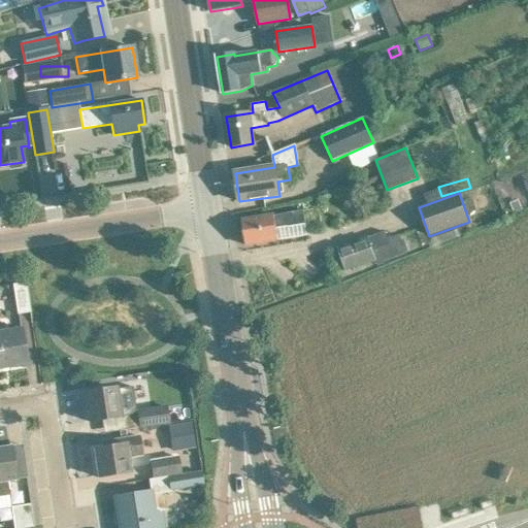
[(263,218),(242,221),(246,245),(266,242),(277,240),(276,230),(306,226),(305,224),(304,211),(263,218)]
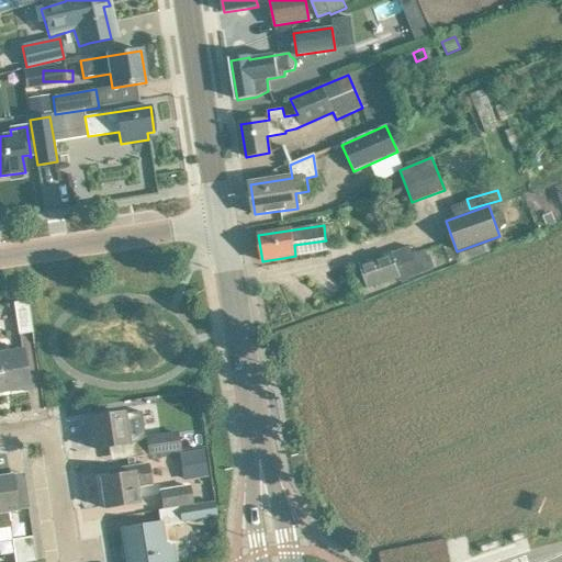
[(392,253),(360,263),(369,289),(398,279),(400,281),(403,280),(403,282),(409,280),(408,279),(433,270),(433,268),(435,268),(430,255),(427,256),(426,250),(413,254),(411,247),(392,254),(392,253)]
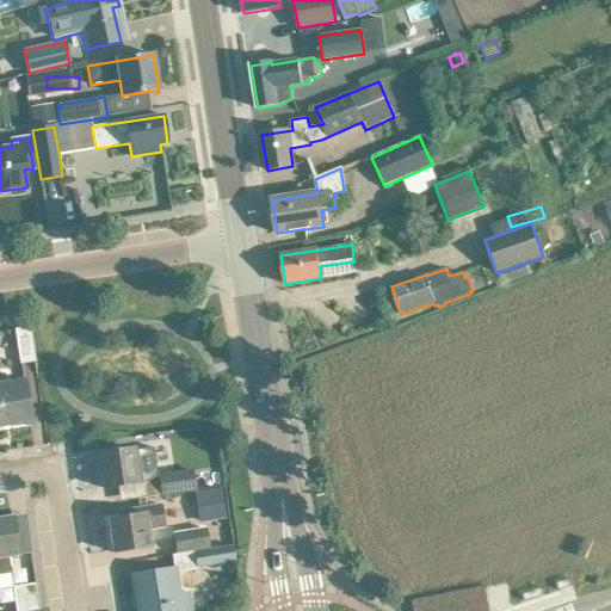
[(32,321),(35,356),(51,355),(49,320),(32,321)]
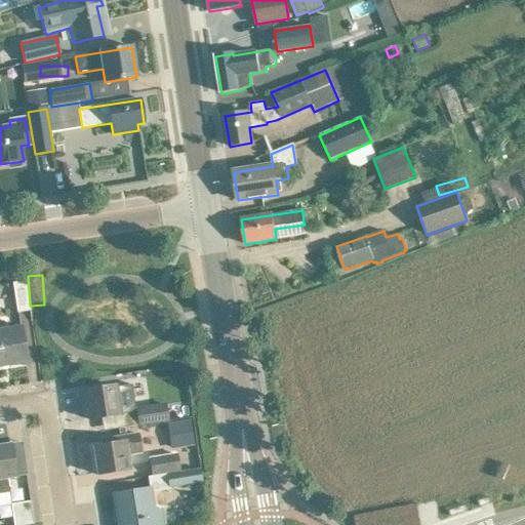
[(30,311),(26,281),(12,283),(17,313),(30,311)]
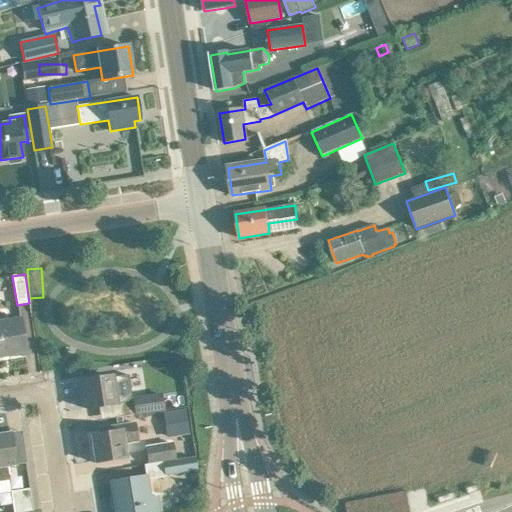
[(20,319),(1,322),(0,322),(0,352),(1,359),(26,355),(20,319)]
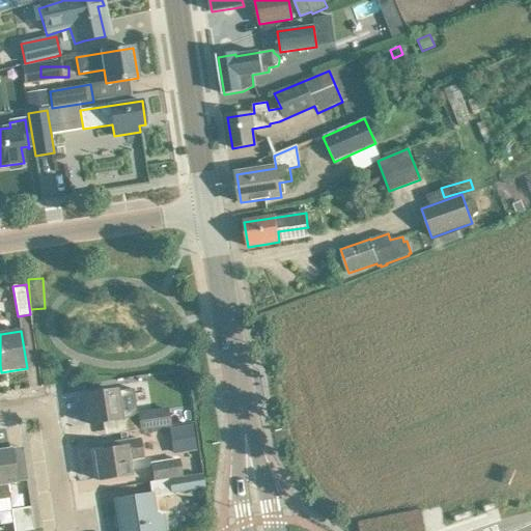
[(389,354),(381,357),(386,368),(393,365),(389,354)]
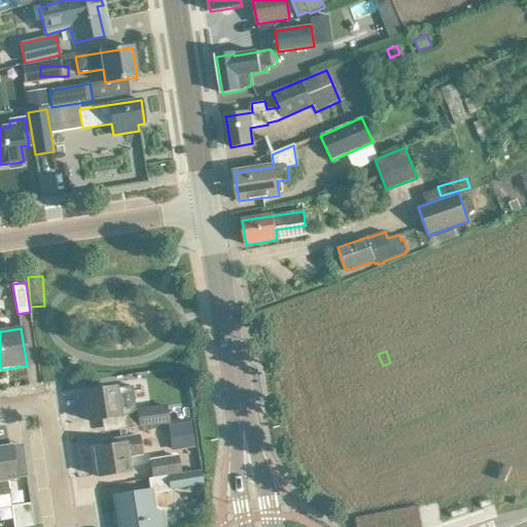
[(390,362),(383,365),(387,377),(395,374),(390,362)]
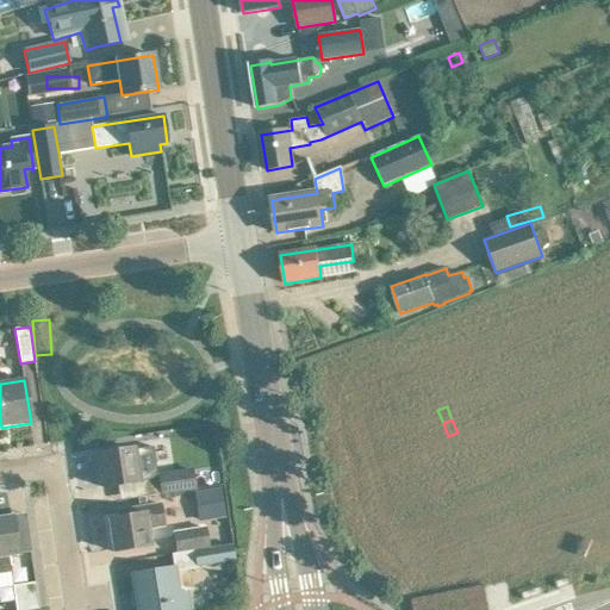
[(439,433),(430,435),(435,449),(444,446),(439,433)]
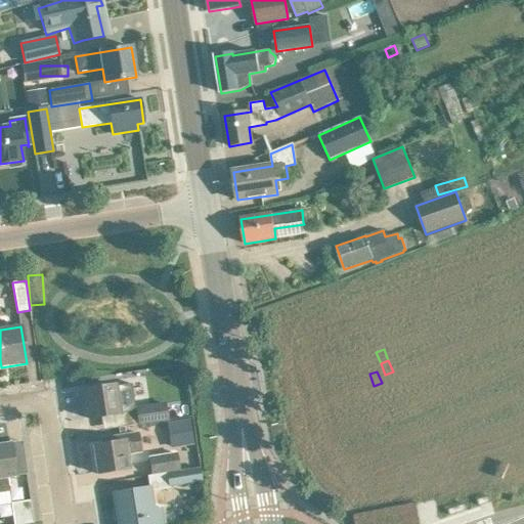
[(382,383),(374,386),(379,397),(386,394),(384,388),(382,383)]
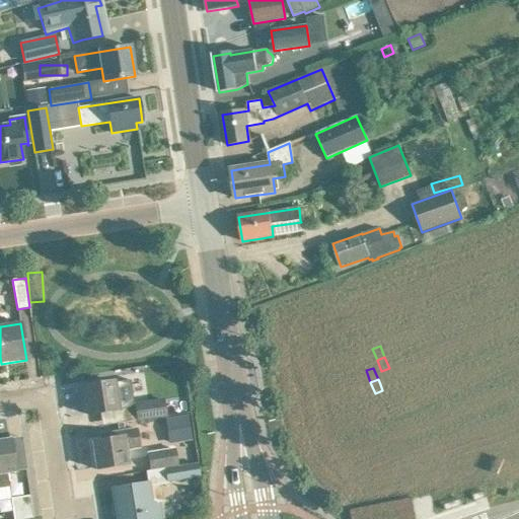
[(116,382),(84,387),(88,415),(119,411),(119,410),(134,408),(132,393),(130,380),(116,382)]
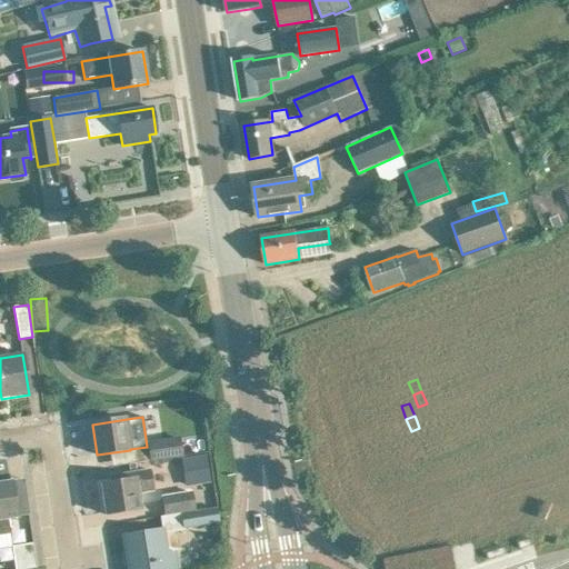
[(425,418),(417,421),(419,428),(421,433),(430,430),(425,418)]
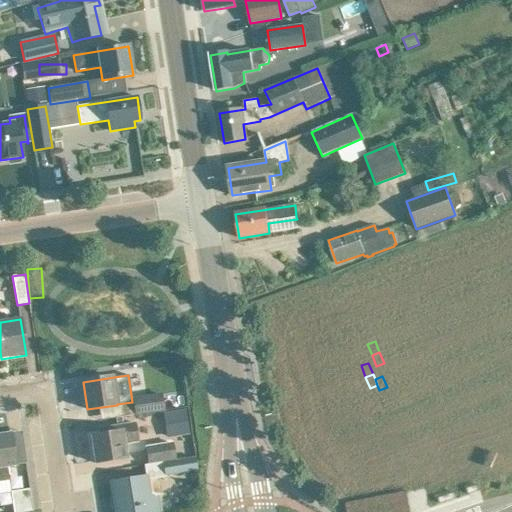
[(387,387),(379,390),(384,402),(391,399),(387,387)]
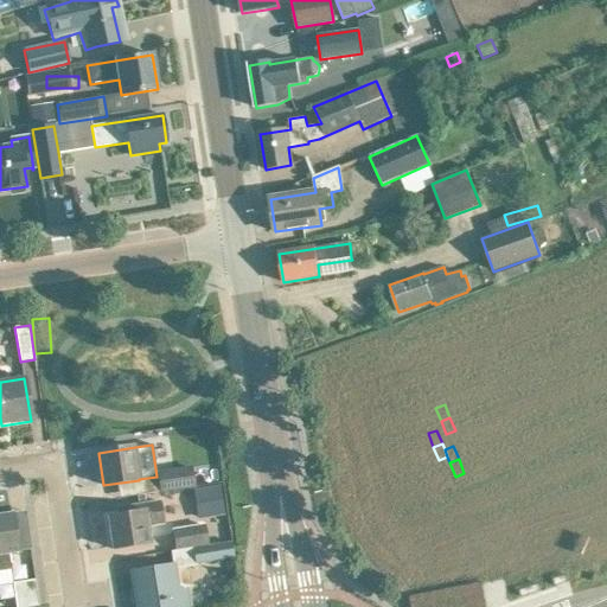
[(191,468),(158,473),(161,492),(193,487),(191,468)]
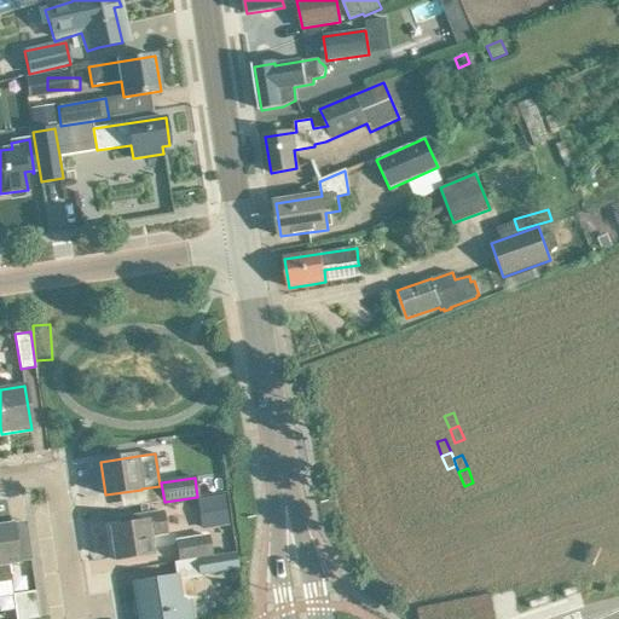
[(226,524),(221,496),(198,499),(203,527),(226,524)]
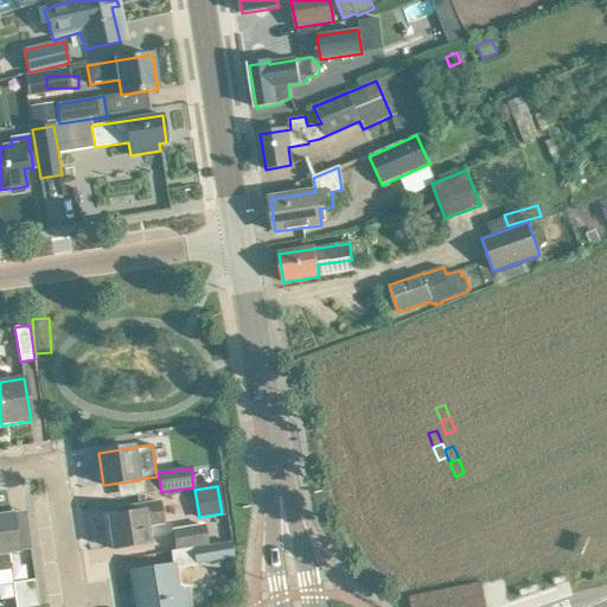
[(151,543),(147,526),(163,524),(159,502),(125,508),(126,516),(108,518),(113,549),(151,543)]
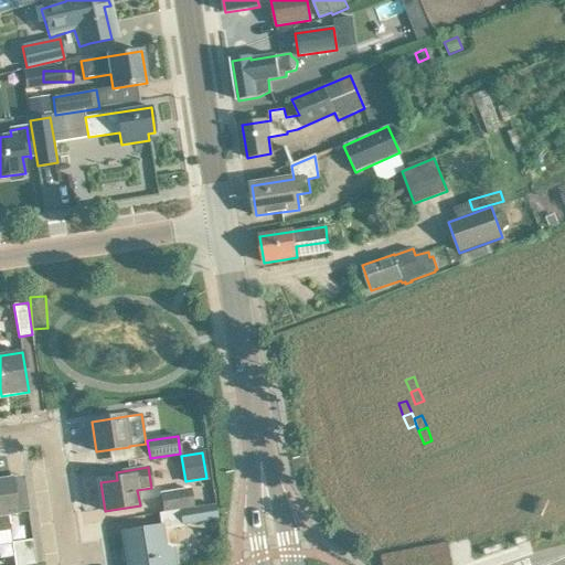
[(11,478),(0,479),(0,531),(9,530),(7,515),(17,514),(11,478)]
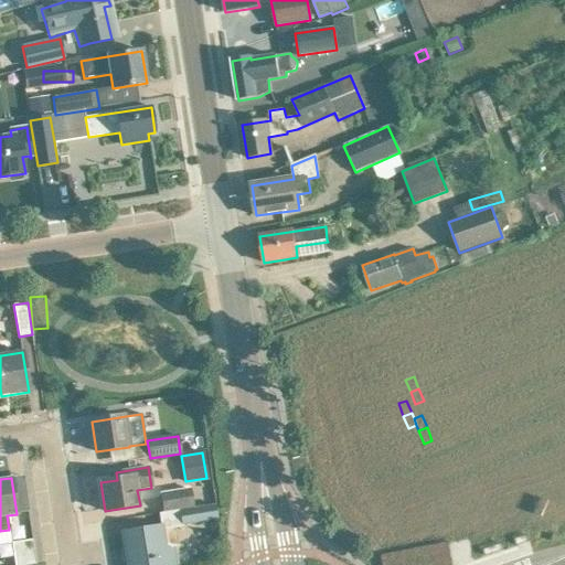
[(160,494),(162,512),(192,507),(190,489),(160,494)]
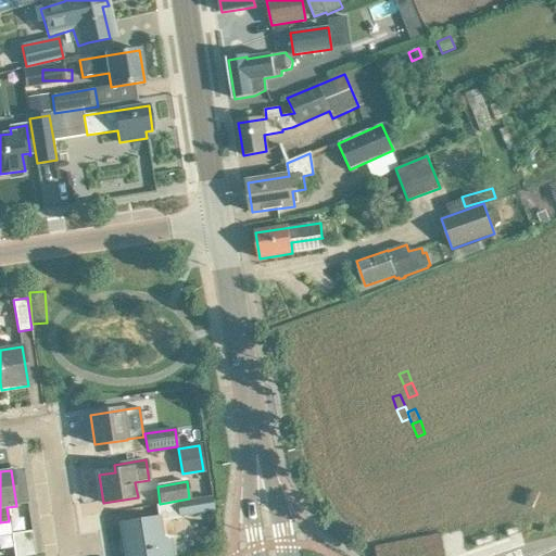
[(214,512),(211,496),(177,502),(179,517),(214,512)]
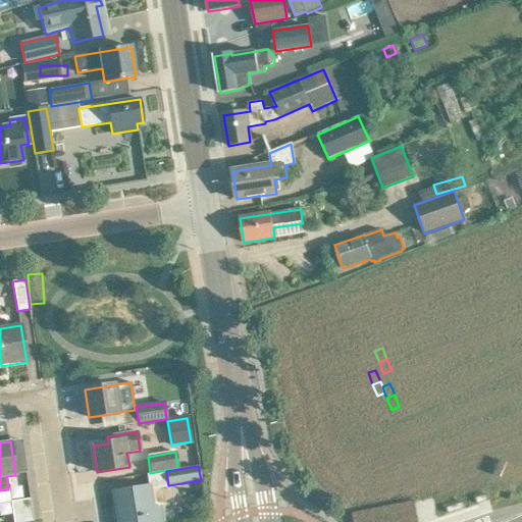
[(152,508),(149,486),(112,492),(116,521),(162,521),(160,506),(152,508)]
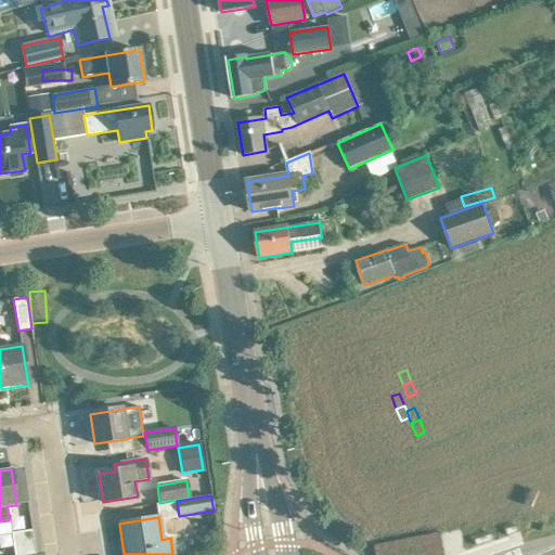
[(31,530),(12,533),(15,554),(29,554),(35,554),(31,530)]
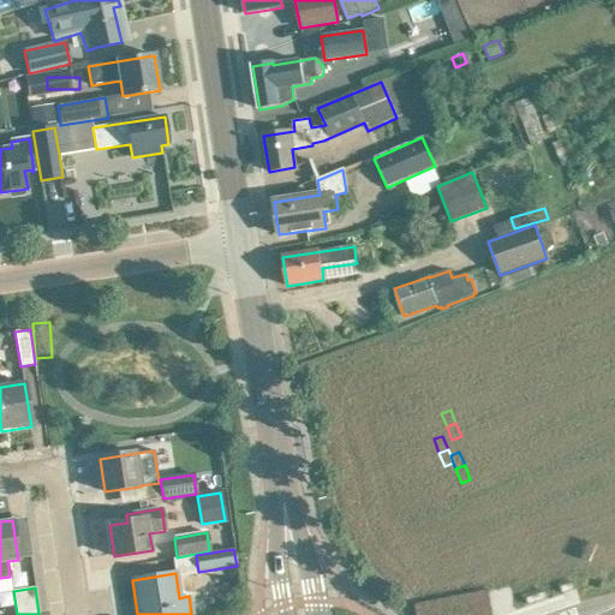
[(473,614),(470,591),(413,602),(416,614),(473,614)]
